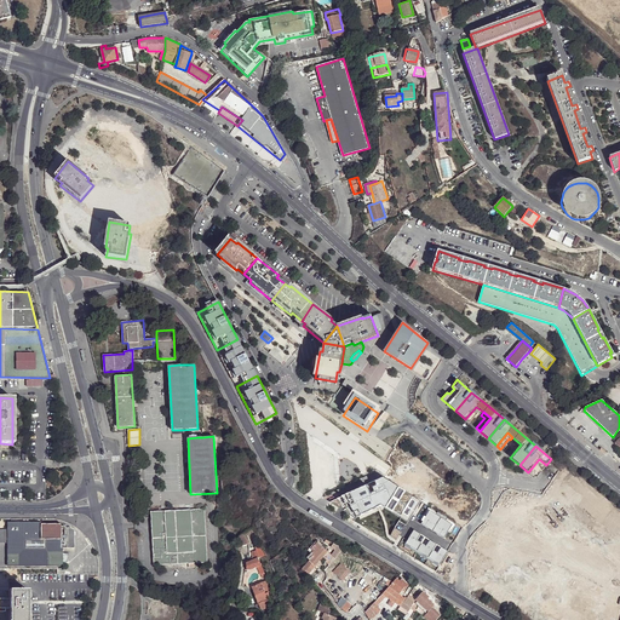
[(546,465),(539,459),(528,472),(535,478),(546,465)]
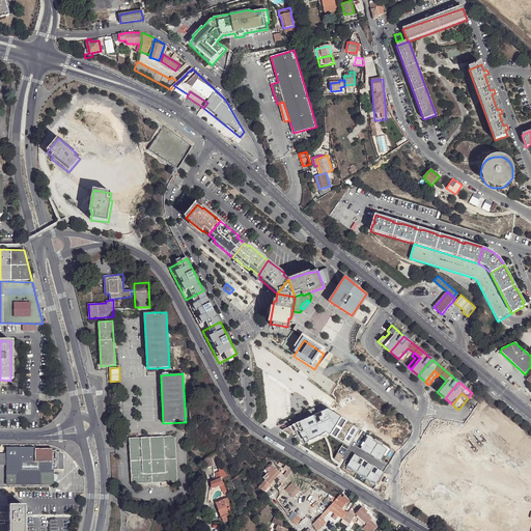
[(530,442),(482,401),(460,427),(476,442),(484,431),(530,470),(530,442)]
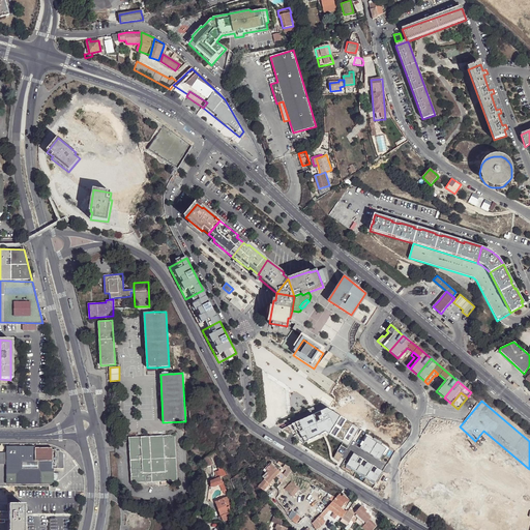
[(351,449),(362,430),(327,409),(282,430),(304,444),(325,435),(351,449)]
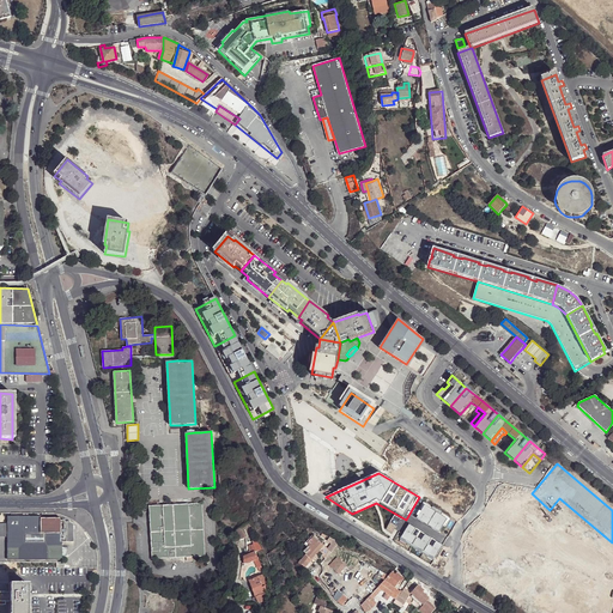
[(163,558),(195,557),(205,556),(202,503),(149,505),(152,559),(163,558)]
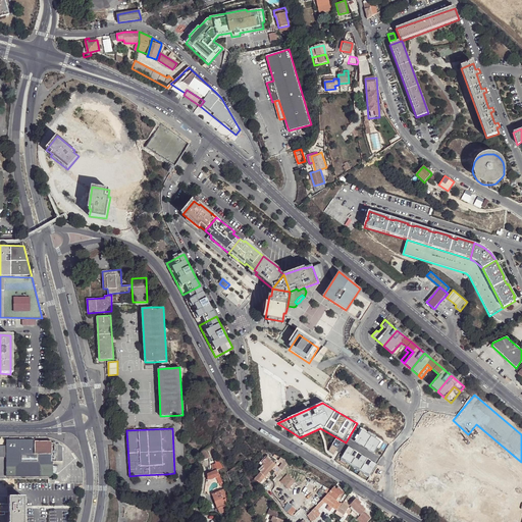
[(380,440),(361,429),(355,440),(373,452),(380,440)]
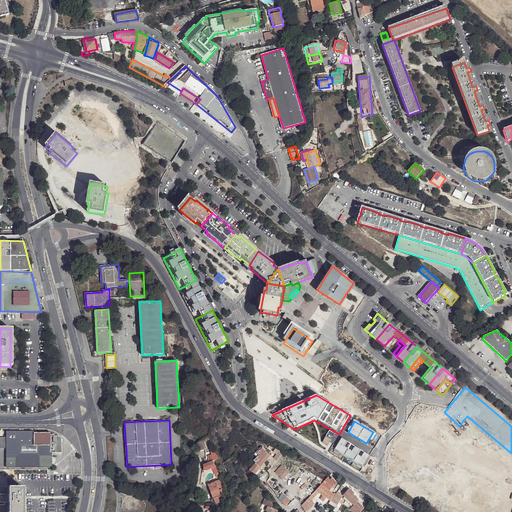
[(4,432),(4,452),(4,469),(43,469),(50,469),(50,454),(53,454),(53,437),(48,437),(48,434),(31,434),(31,433),(4,432)]
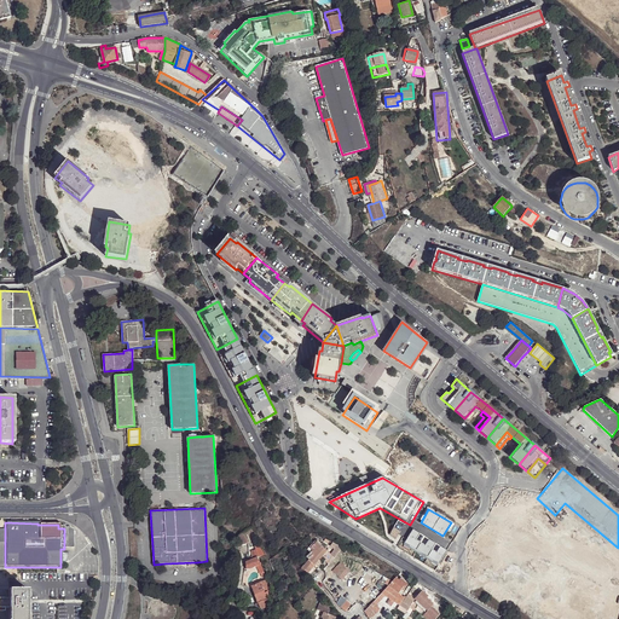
[(401,545),(437,567),(446,550),(412,530),(401,545)]
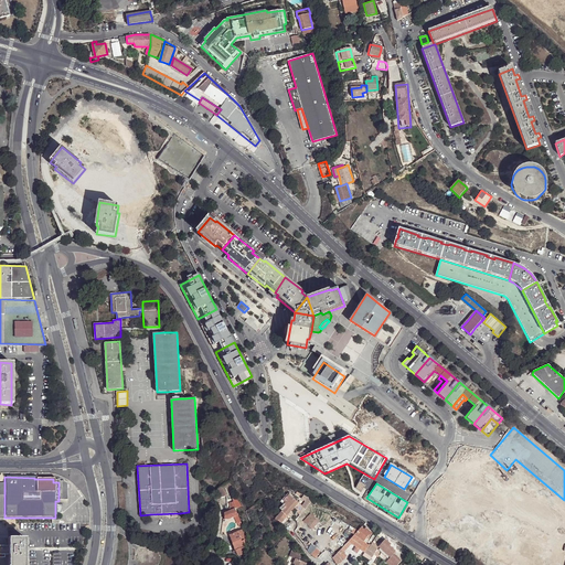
[(445,492),(439,501),(476,523),(482,513),(445,492)]
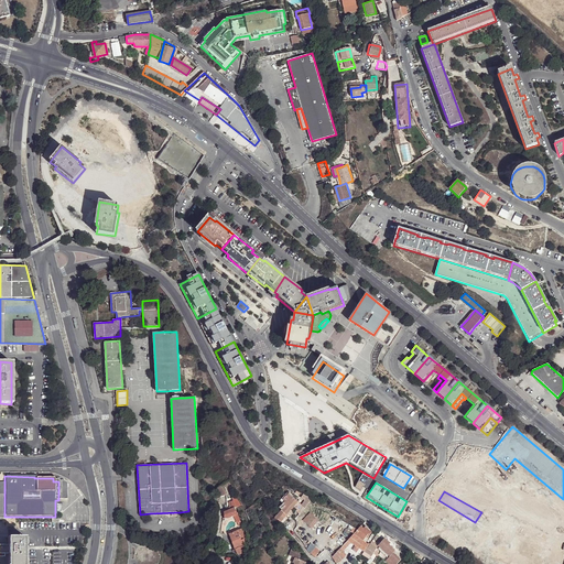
[(279,509),(282,511),(293,498),(288,494),(280,501),(283,505),(279,509)]
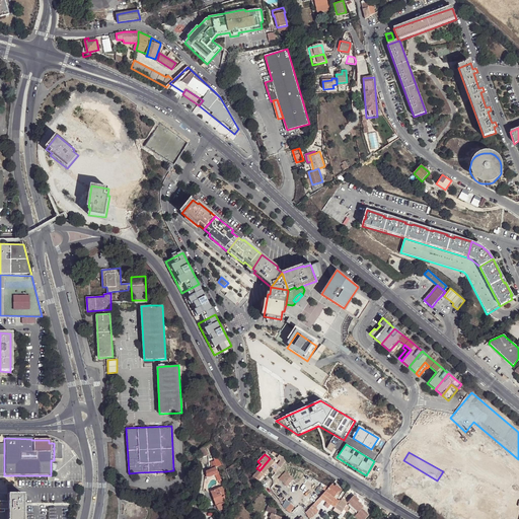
[(270,458),(260,470),(264,473),(275,463),(270,458)]
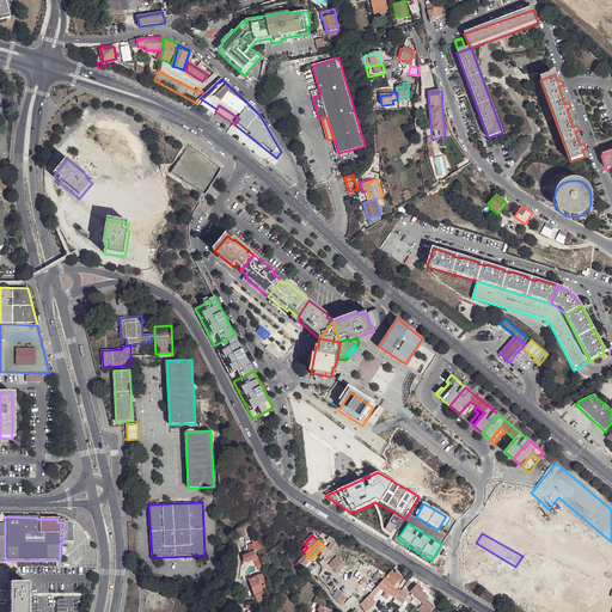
[(331,551),(340,543),(334,540),(328,548),(331,551)]
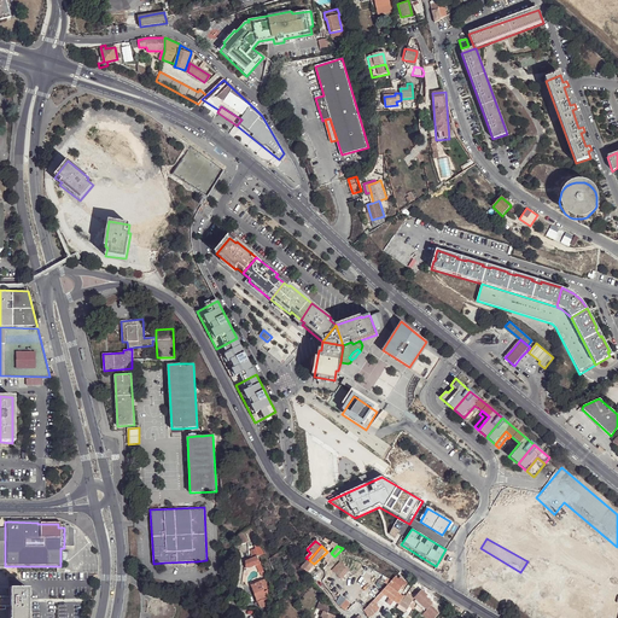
[(248,567),(261,563),(256,548),(251,551),(254,558),(248,560),(248,567)]
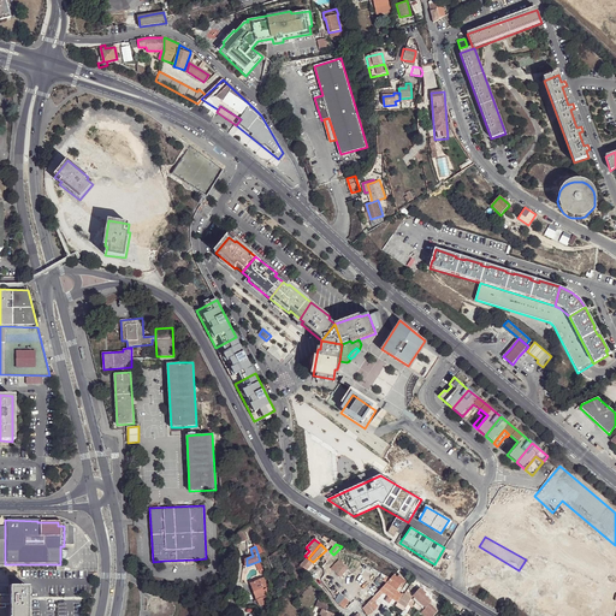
[(300,567),(307,572),(312,564),(313,562),(308,558),(300,567)]
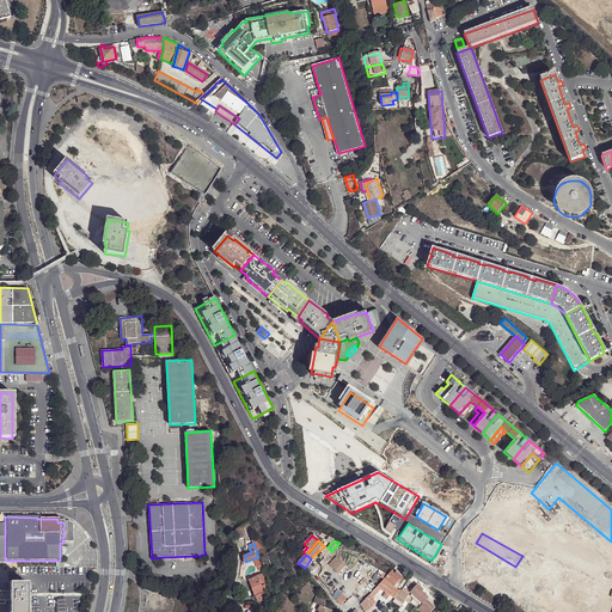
[(334,567),(332,569),(342,577),(352,567),(347,562),(342,560),(337,558),(331,564),(334,567)]
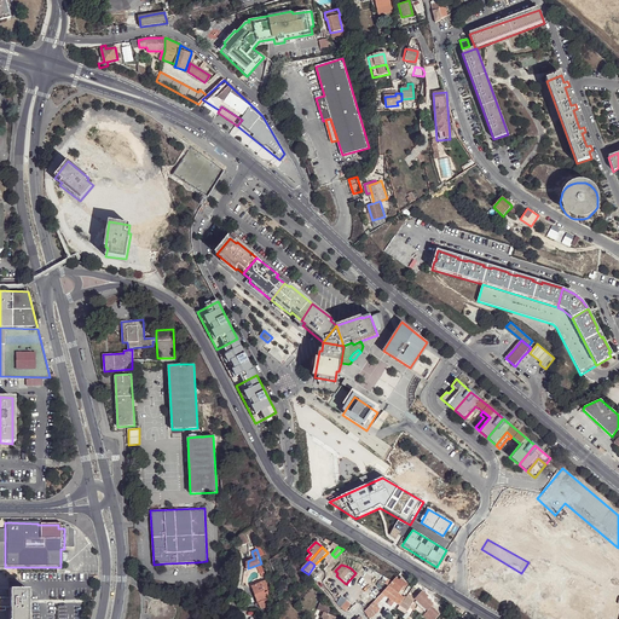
[(533,566),(527,576),(572,593),(576,583),(533,566)]
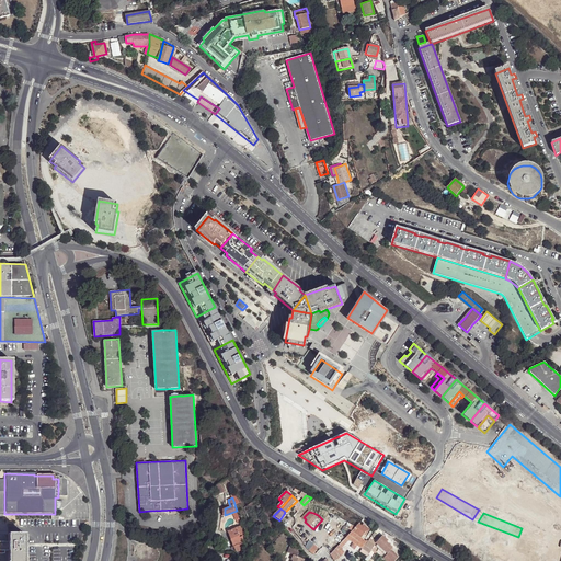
[(359,524),(352,533),(356,537),(356,538),(359,540),(364,535),(365,536),(370,530),(364,524),(362,526),(359,524)]
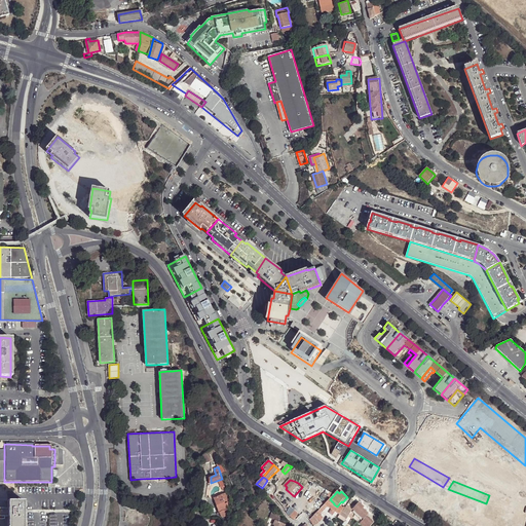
[(227,504),(226,502),(224,503),(221,497),(214,500),(219,512),(227,510),(227,504)]
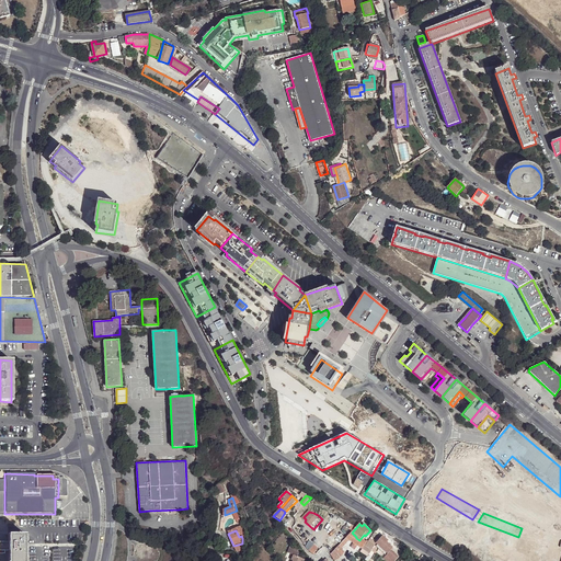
[(352,533),(345,539),(348,541),(368,556),(374,548),(366,542),(365,544),(359,540),(356,538),(356,537),(352,533)]
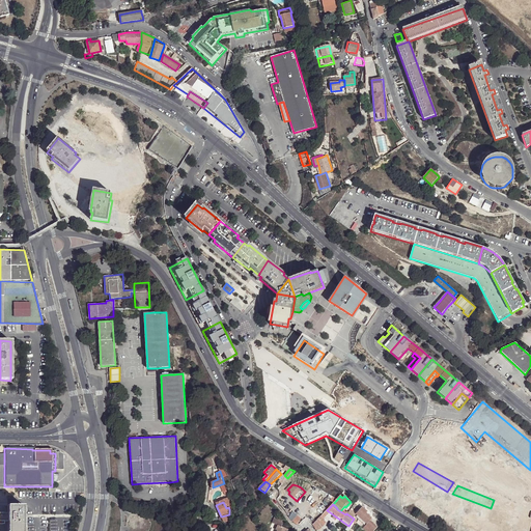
[(6,506),(6,513),(6,522),(6,530),(22,530),(22,506),(6,506)]
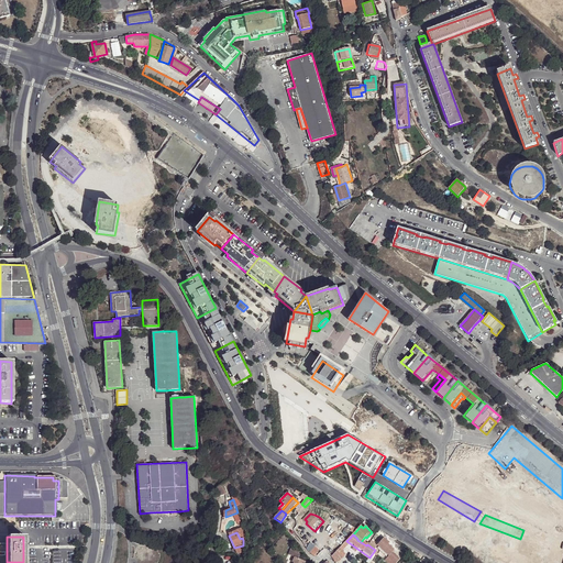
[(384,539),(378,545),(379,547),(389,556),(388,558),(393,562),(392,562),(397,562),(400,560),(393,553),(394,552),(388,545),(389,544),(384,539)]
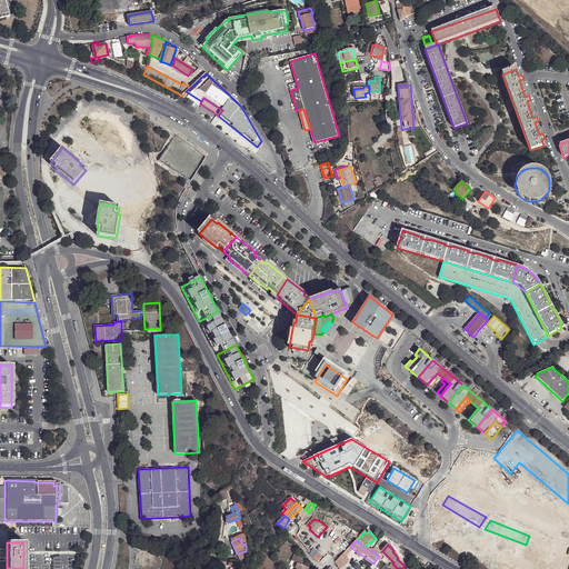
[(350,547),(336,563),(339,568),(341,568),(349,563),(345,558),(353,549),(350,547)]
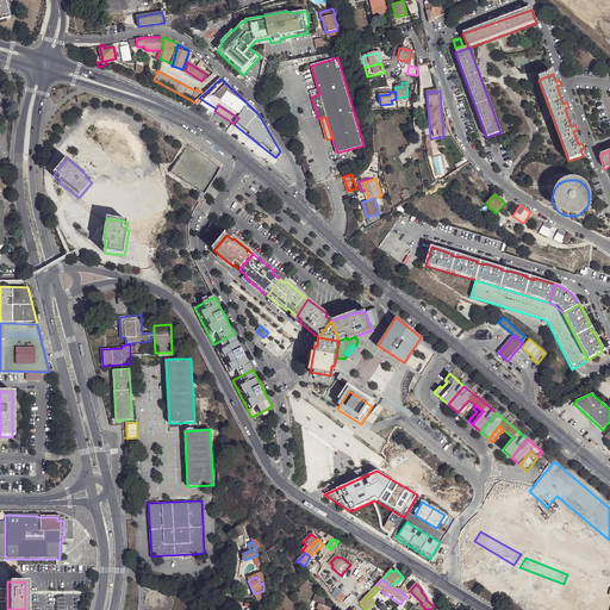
[(337,599),(344,605),(349,598),(336,587),(331,595),(338,599),(337,599)]
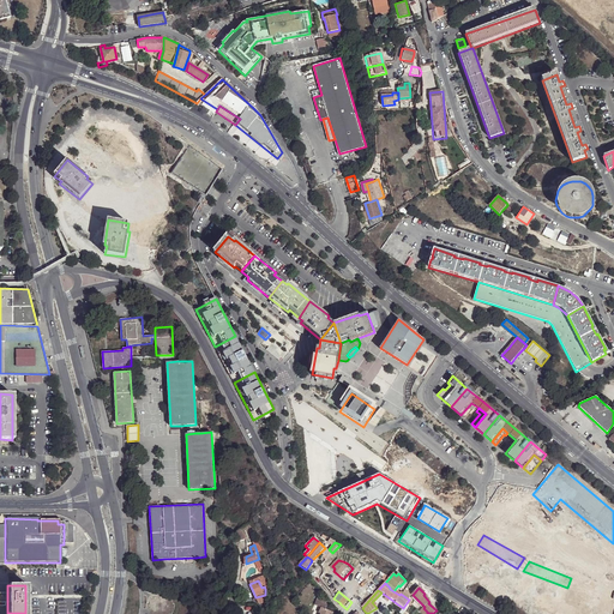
[(425,607),(414,596),(413,597),(417,603),(423,608),(425,607)]
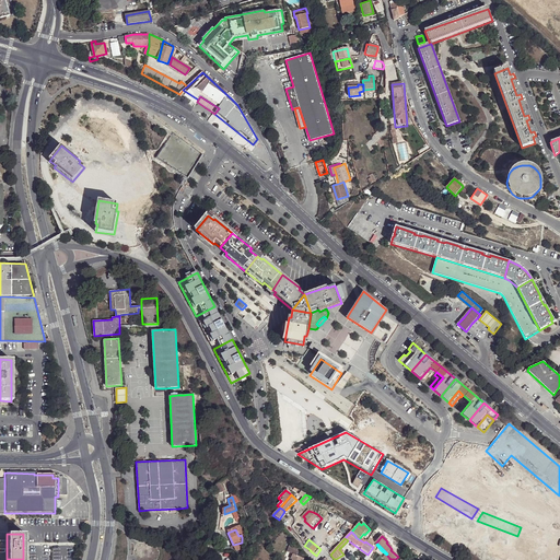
[(304,559),(298,557),(300,551),(294,549),(292,553),(294,555),(292,559),(293,559),(292,559),(304,559)]
